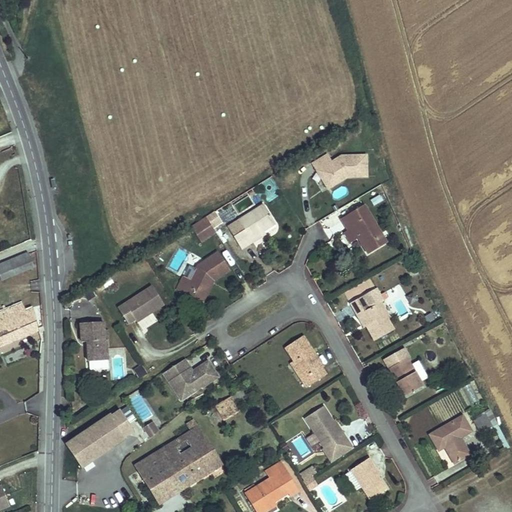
[(367,177),(366,155),(341,156),(332,162),(328,155),(313,164),(317,171),(320,170),(329,184),(345,175),(347,175),(347,177),(367,177)]
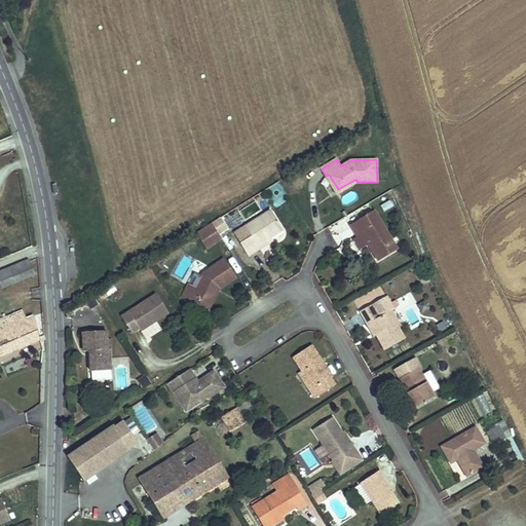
[(338,189),(329,175),(326,176),(337,194),(357,182),(357,180),(354,180),(338,189)]
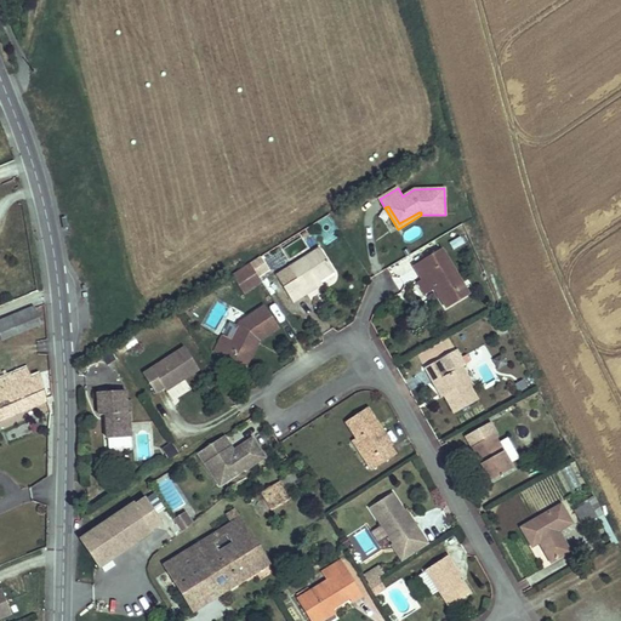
[(465,244),(460,237),(450,243),(454,250),(465,244)]
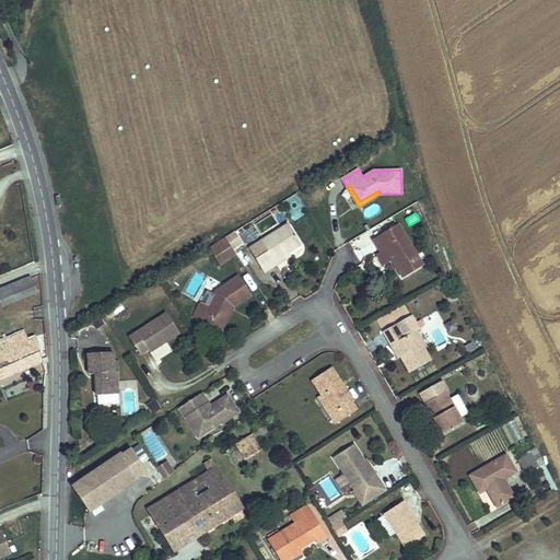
[(257,224),(263,232),(277,222),(272,216),(257,224)]
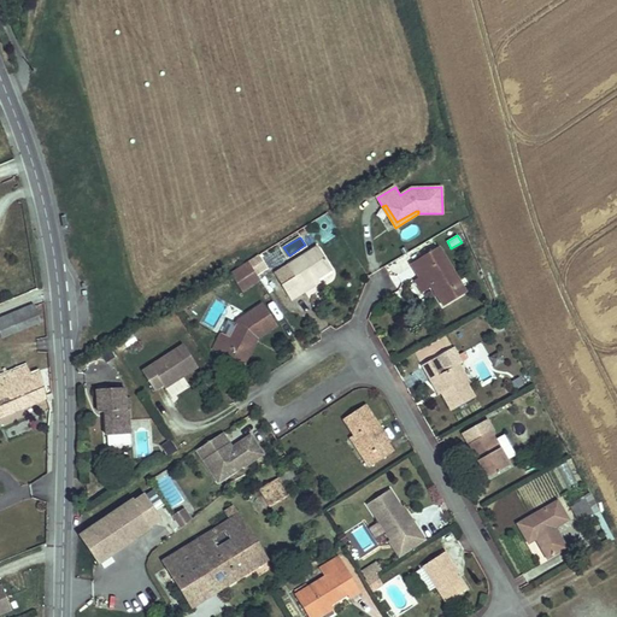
[(318,278),(333,270),(317,246),(288,265),(295,277),(282,286),(292,301),(305,292),(303,288),(318,278)]
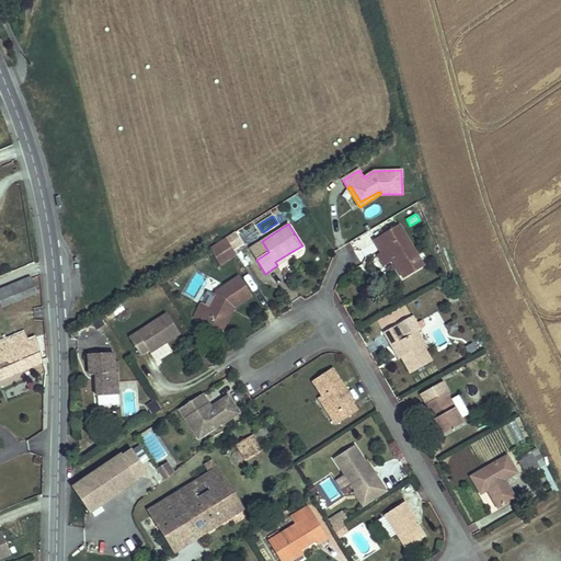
[(374,241),(380,251),(386,249),(392,260),(392,261),(396,260),(398,263),(395,264),(403,277),(423,265),(399,226),(374,241)]
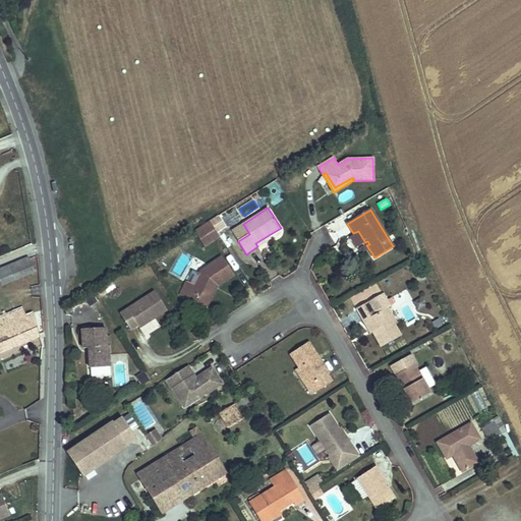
[(225,226),(218,216),(210,221),(212,224),(217,232),(225,226)]
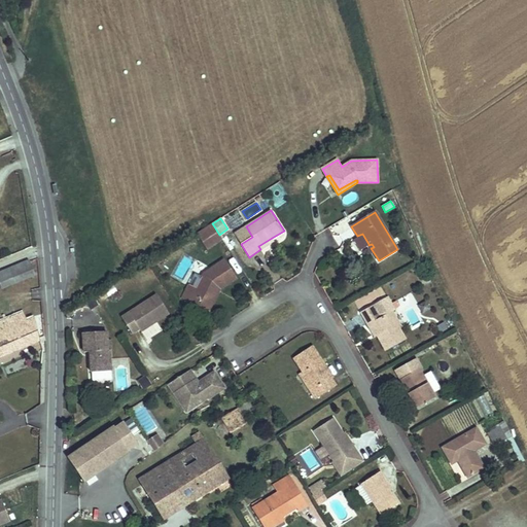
[(199,237),(214,226),(212,223),(197,234),(199,237)]
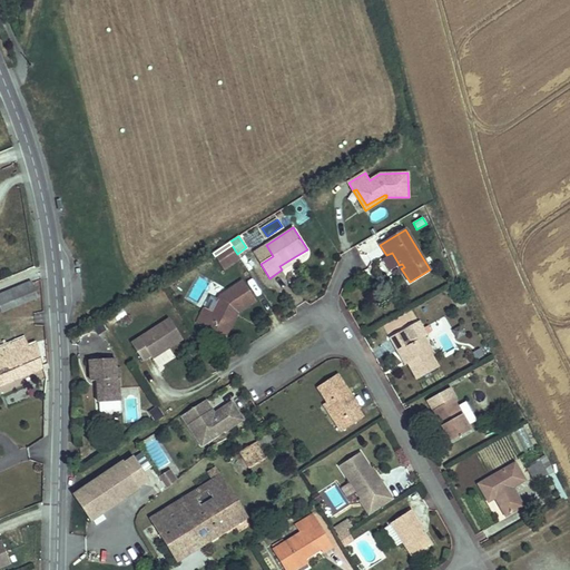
[(237,254),(232,245),(215,256),(224,271),(241,259),(237,254)]
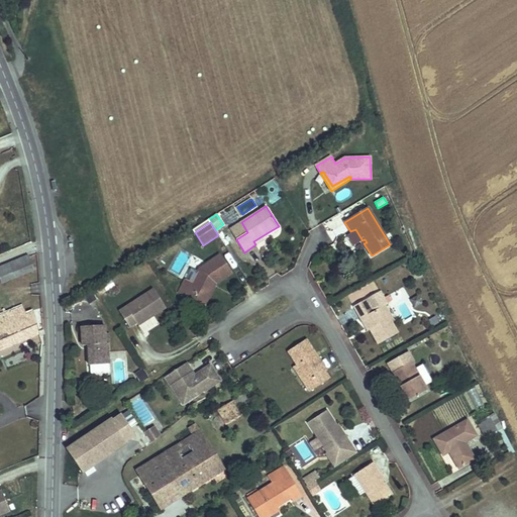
[(247,232),(241,222),(230,229),(236,239),(247,232)]
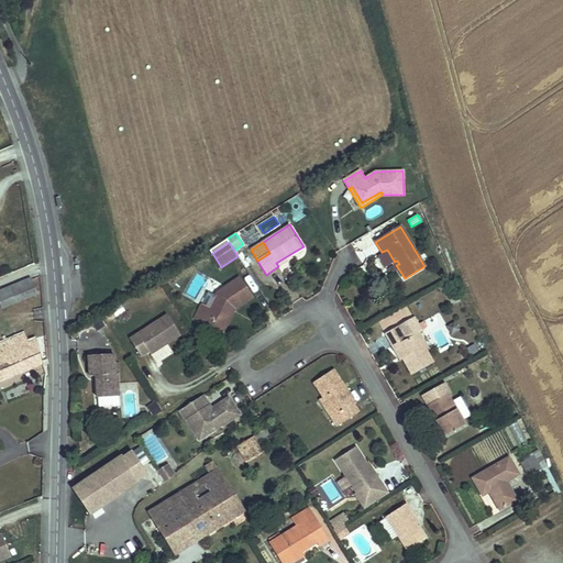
[(394,261),(387,250),(382,252),(383,254),(378,256),(385,267),(394,261)]
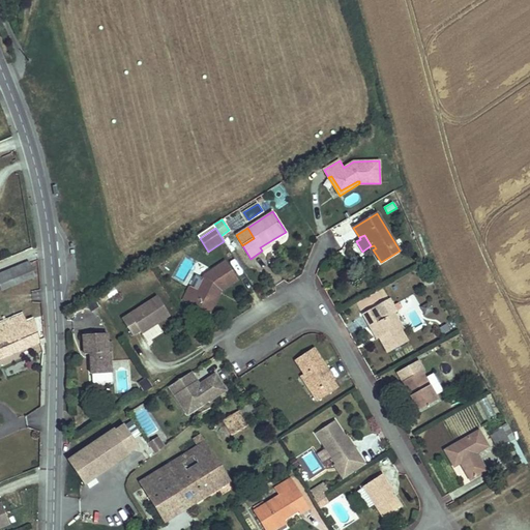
[(262,251),(275,242),(273,239),(260,247),(262,251)]
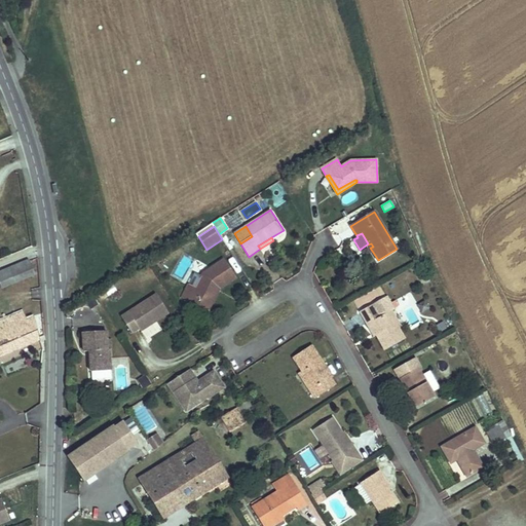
[(219,289),(236,277),(224,259),(202,273),(195,288),(189,284),(184,293),(208,305),(216,288),(218,287),(219,289)]
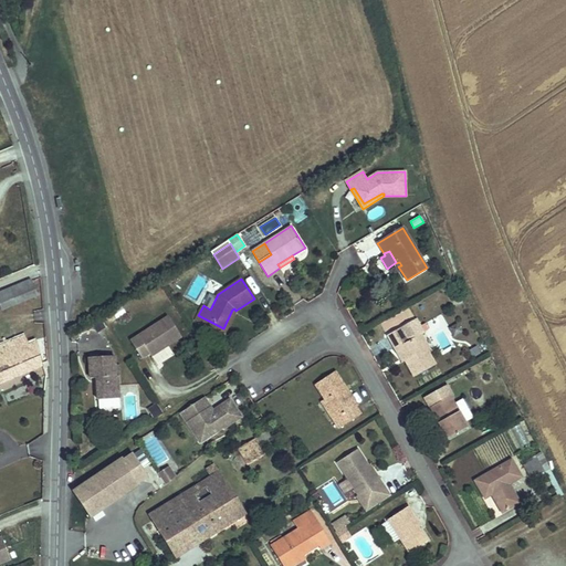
[(31,280),(0,292),(0,306),(0,307),(1,310),(38,295),(31,280)]
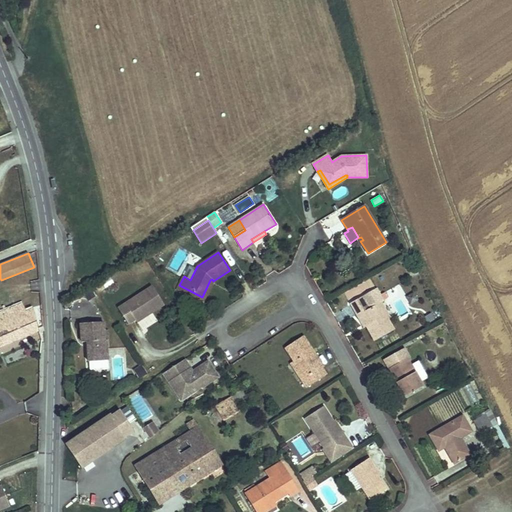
[(189,265),(183,274),(189,278),(195,269),(189,265)]
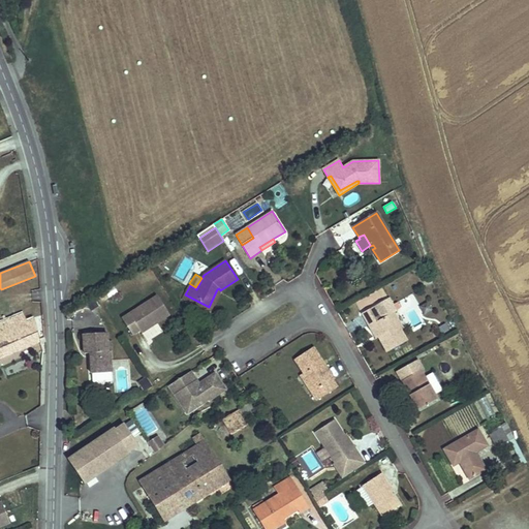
[(105,292),(109,299),(117,292),(114,286),(105,292)]
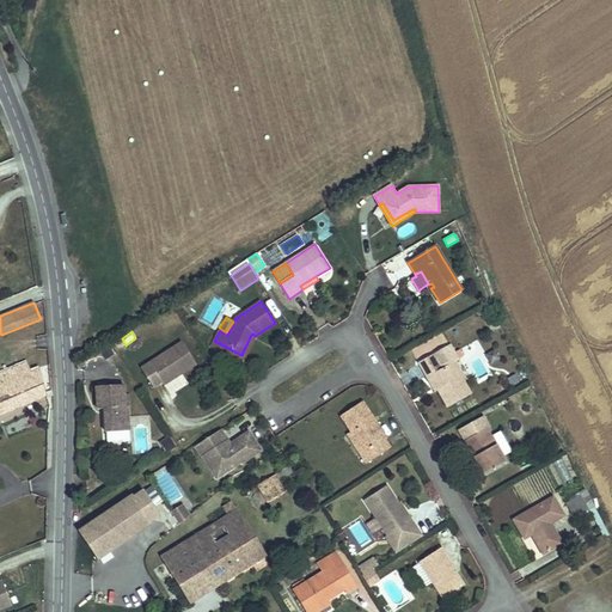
[(243,362),(255,336),(254,334),(251,335),(242,355),(239,360),(243,362)]
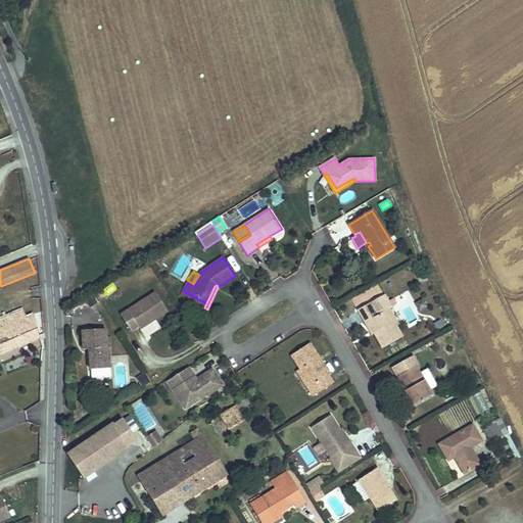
[(107,295),(104,290),(98,294),(101,299),(107,295)]
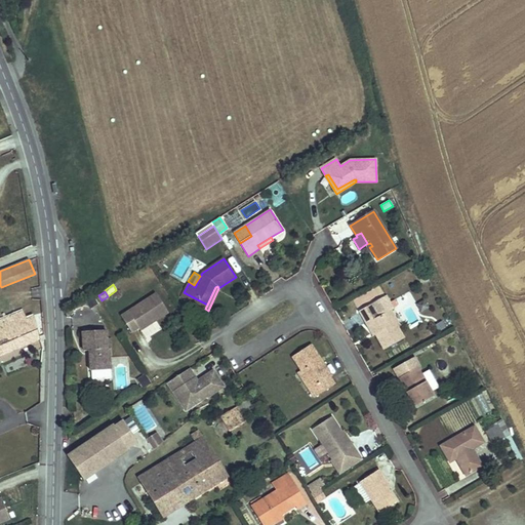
[(207,305),(184,292),(182,297),(205,309),(207,305)]
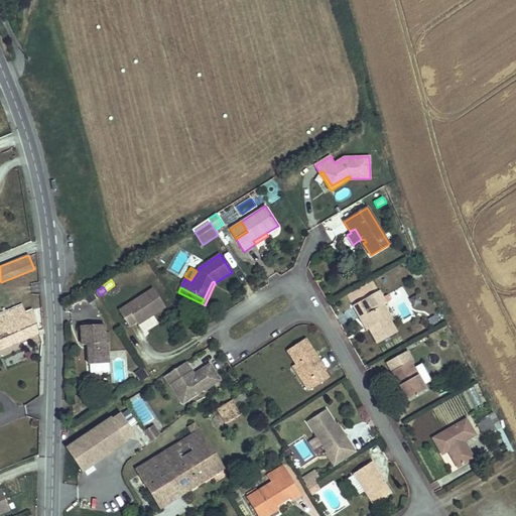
[(138,325),(165,307),(153,288),(119,310),(129,327),(137,323),(138,325)]
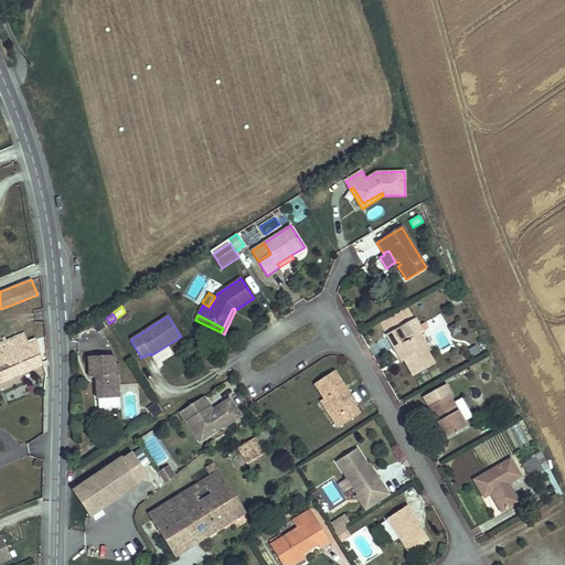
[(104,327),(100,321),(94,326),(97,331),(104,327)]
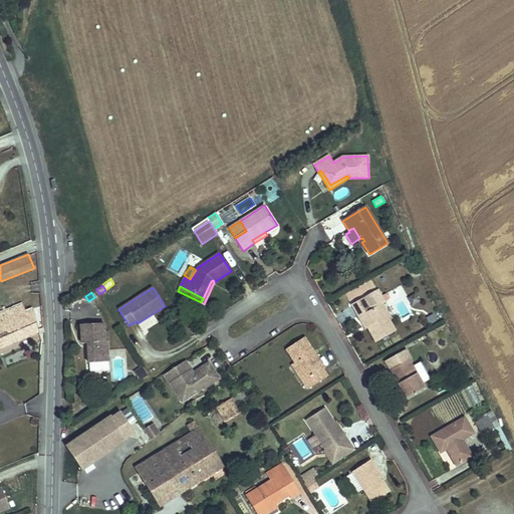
[(418,301),(415,295),(410,299),(413,304),(418,301)]
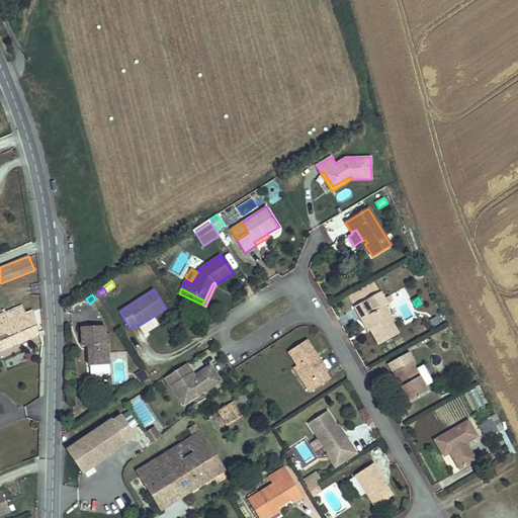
[(393,324),(382,308),(373,313),(366,300),(354,307),(361,320),(364,319),(379,345),(399,334),(393,324)]
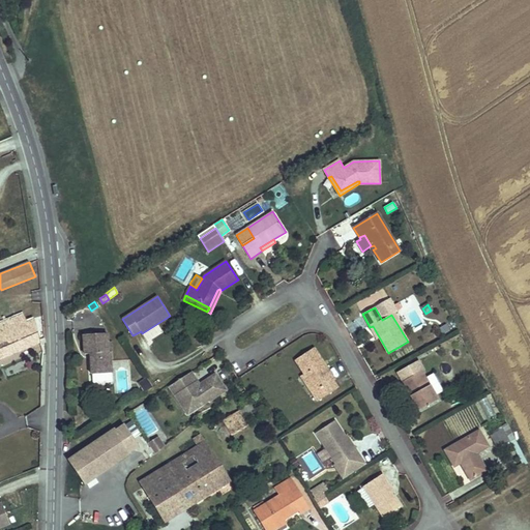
[(0,358),(40,341),(29,317),(22,320),(19,312),(0,320),(0,358)]
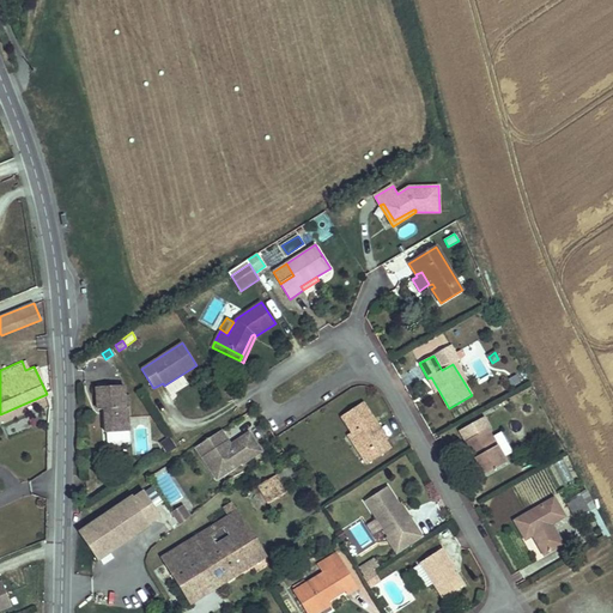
[(467,381),(456,362),(453,364),(465,383),(467,381)]
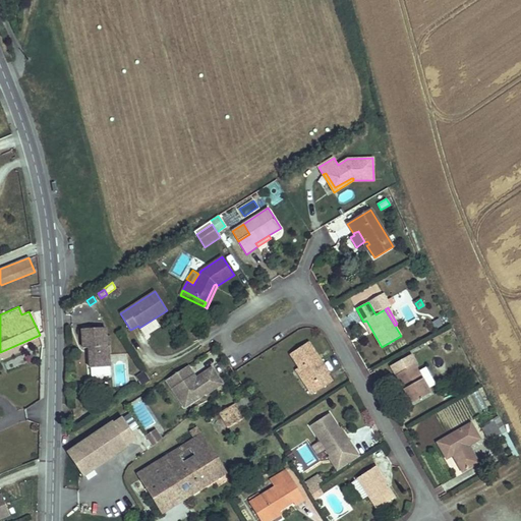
[(435,329),(442,325),(439,320),(431,323),(435,329)]
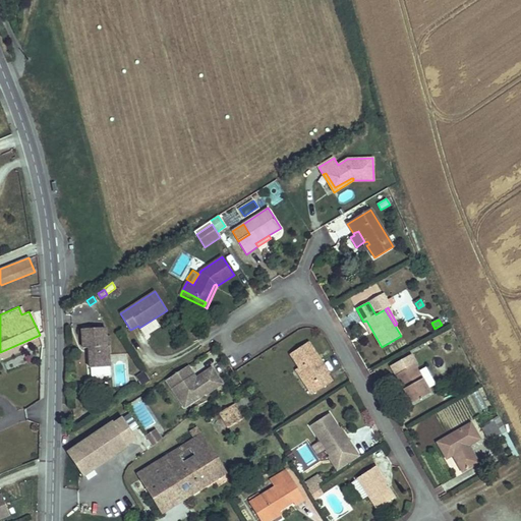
[(373,332),(366,321),(363,322),(370,334),(373,332)]
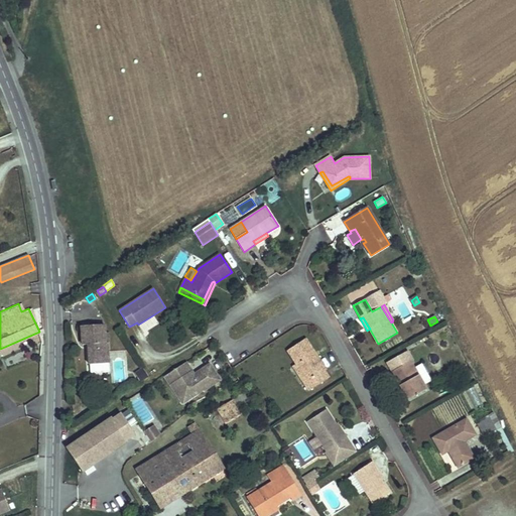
[(106,343),(105,335),(104,325),(81,327),(82,345),(88,345),(90,345),(90,351),(88,351),(89,365),(90,365),(109,363),(108,343),(106,343)]
